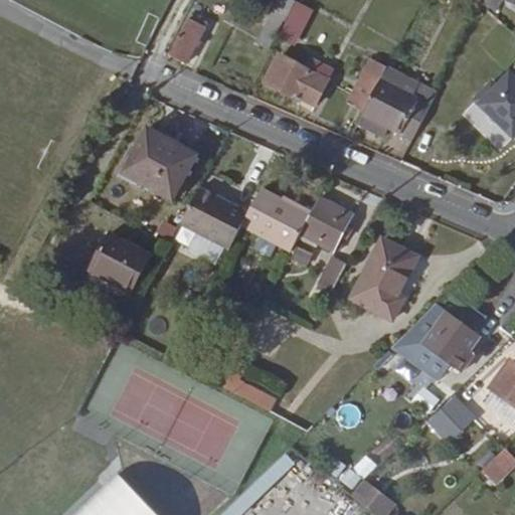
[(514,0),(487,0),(485,5),(498,12),(503,0),(514,5),(514,2),(514,0)]
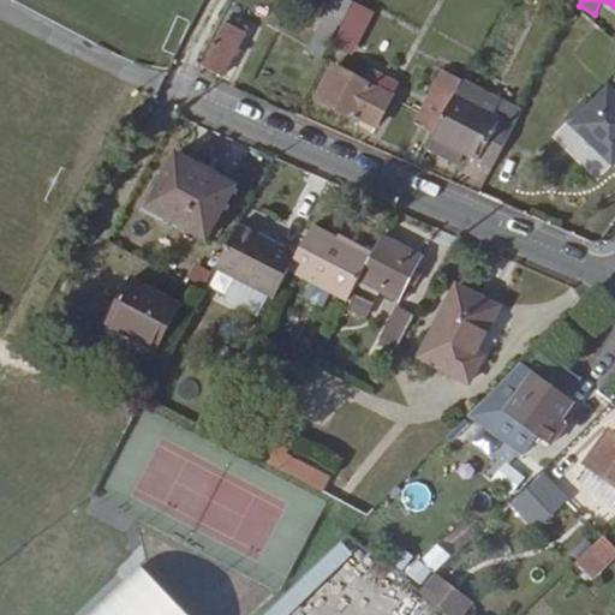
[(356,3),(336,40),(356,49),(376,13),(356,3)]
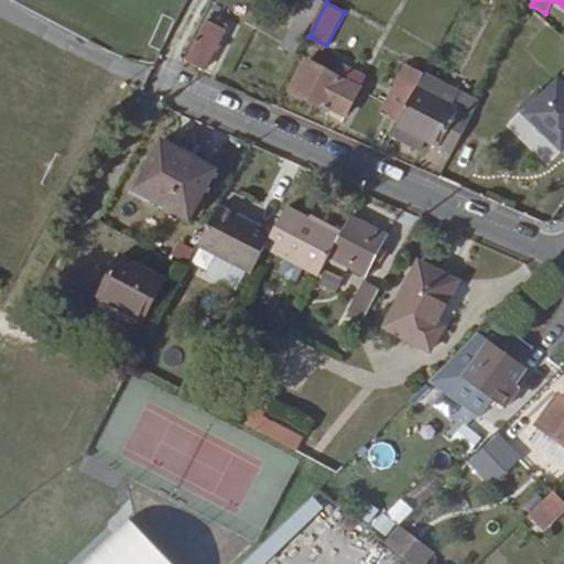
[(281,47),(296,55),(313,21),(299,13),(281,47)]
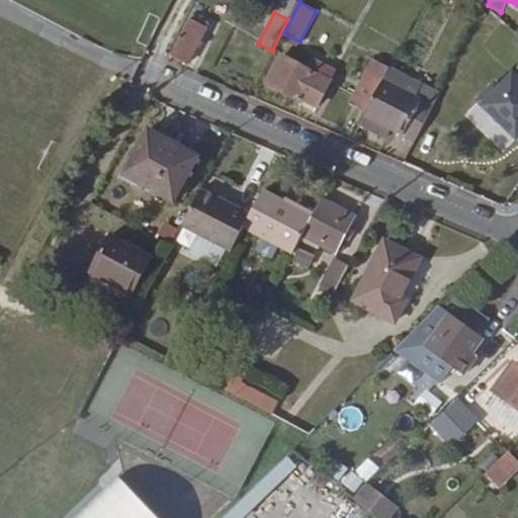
[(190,19),(172,56),(189,65),(208,28),(190,19)]
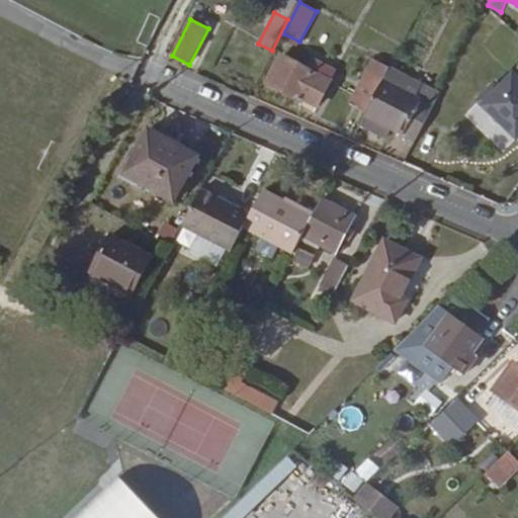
[(281,56),(332,82),(334,76),(329,74),(332,69),(287,45),(281,56)]
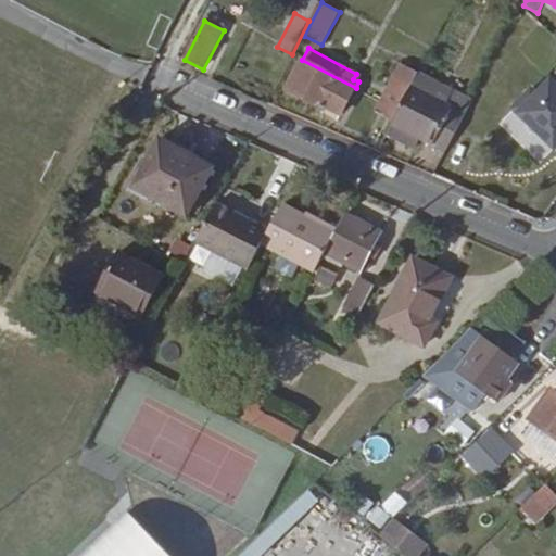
[(356,88),(302,60),(287,89),(326,111),(327,109),(341,116),(356,88)]
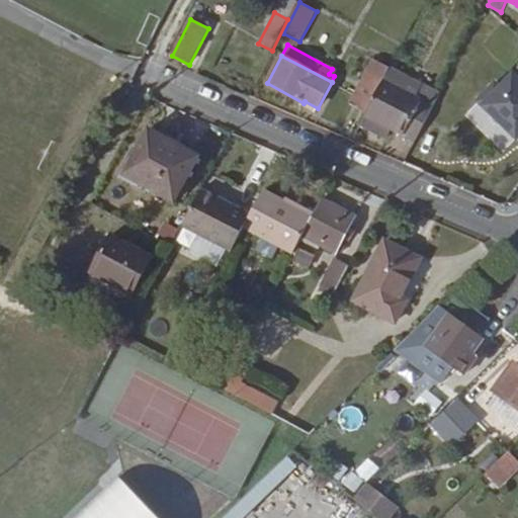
[(511,120),(517,112),(517,56),(482,91),(511,120)]
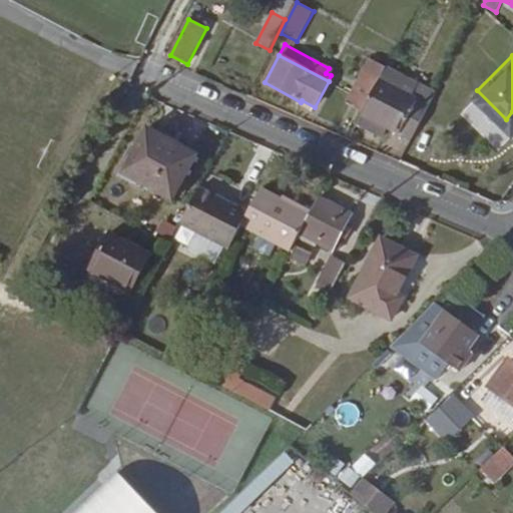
[(365,112),(388,68),(369,58),(345,102),(365,112)]
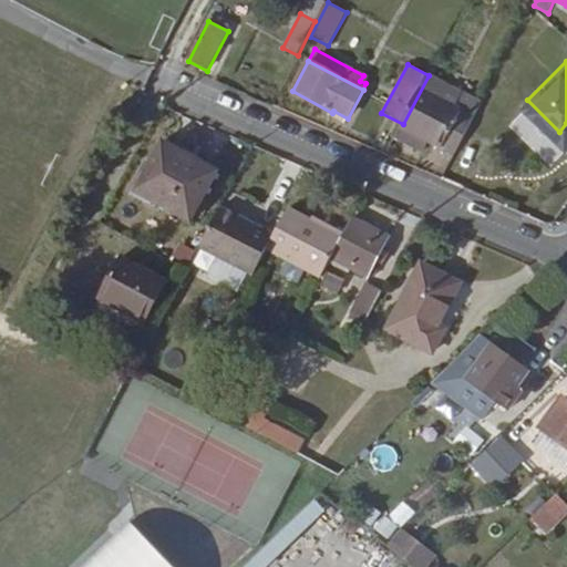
[(430,73),(429,75),(403,124),(395,137),(421,151),(425,142),(454,156),(484,102),(430,73)]
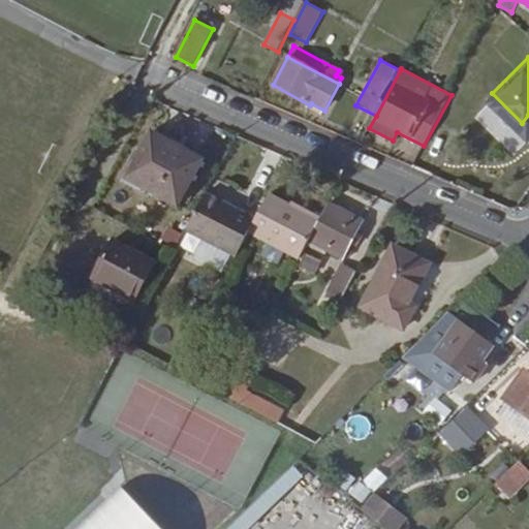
[(205,160),(152,132),(126,180),(179,208),(205,160)]
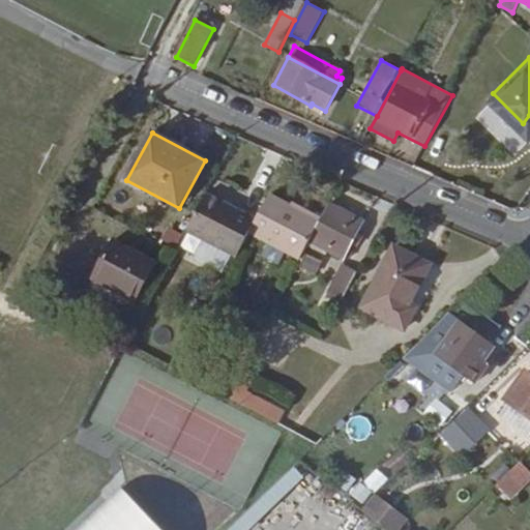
[(251,234),(259,218),(208,193),(186,233),(237,259),(251,234)]
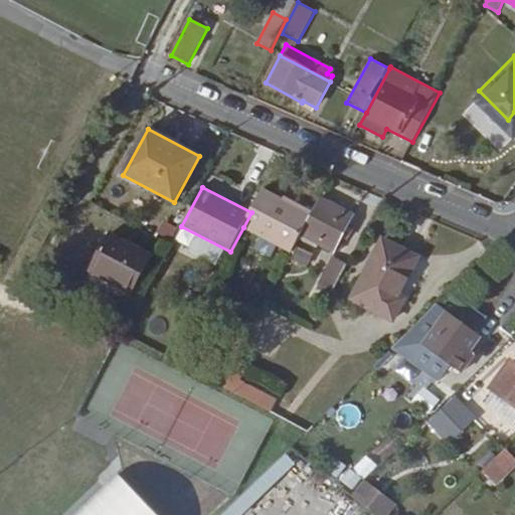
[(292,252),(301,235),(312,215),(264,189),(251,212),(243,227),(292,252)]
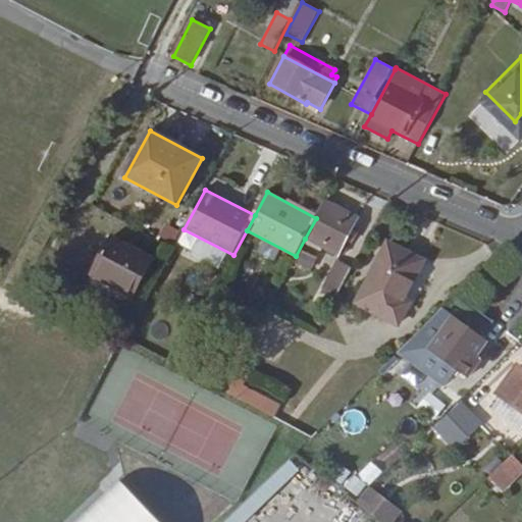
[(316,218),(305,239),(338,256),(360,217),(326,199),(316,218)]
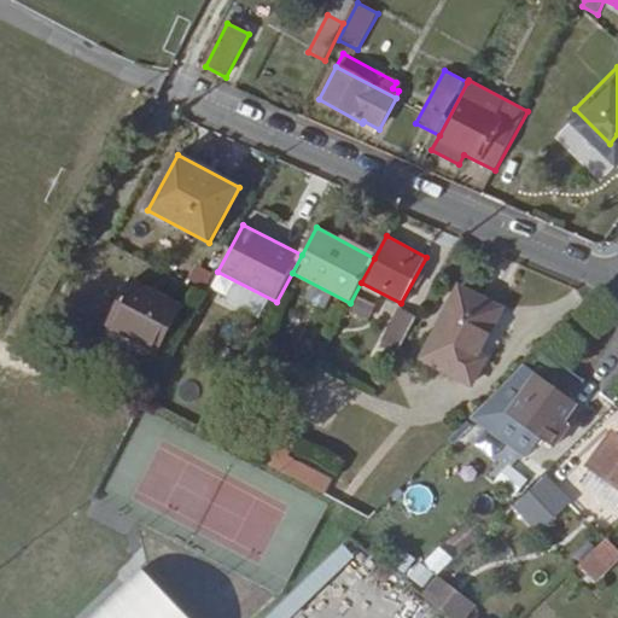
[(133,283),(109,327),(158,353),(181,308),(133,283)]
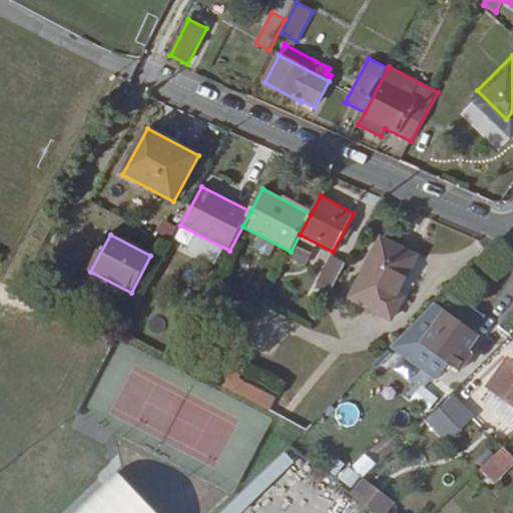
[(382,239),(351,298),(392,320),(403,299),(398,295),(417,258),(382,239)]
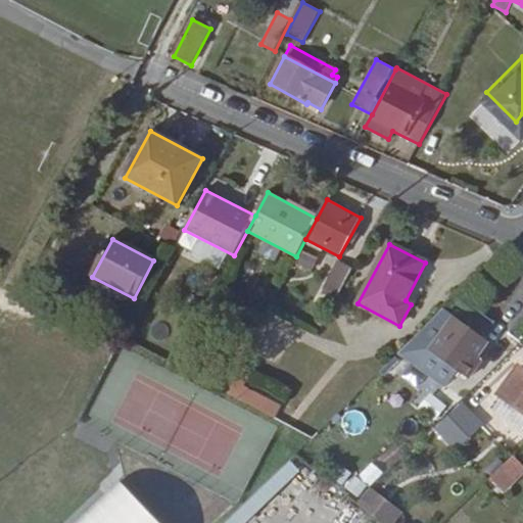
[(338,260),(323,288),(338,297),(353,269),(338,260)]
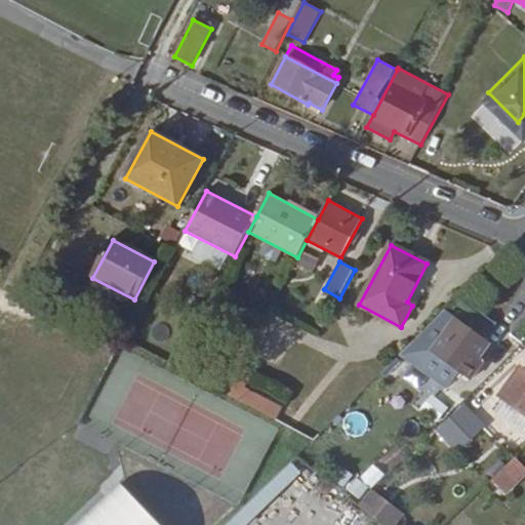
[(472,380),(485,362),(480,360),(490,346),(455,319),(432,351),(472,380)]
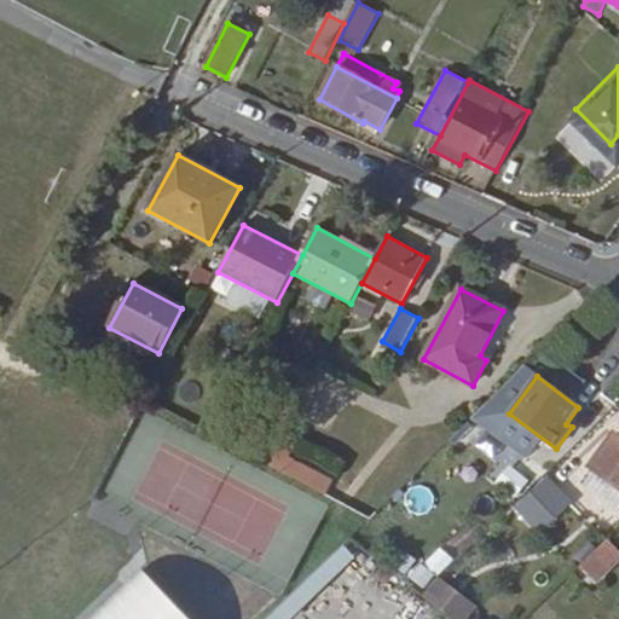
[(618,435),(615,433),(590,468),(618,489),(618,435)]
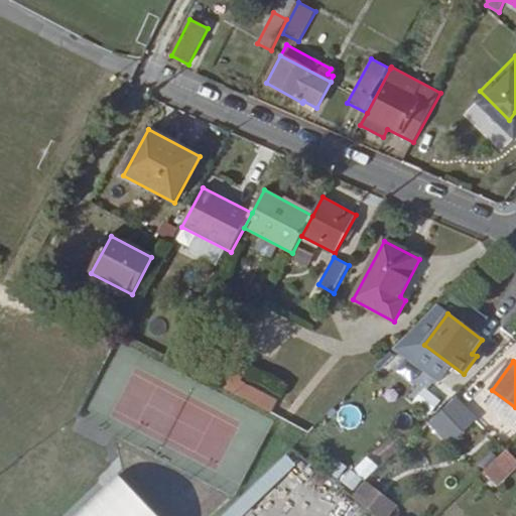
[(233,365),(222,387),(272,413),(278,401),(242,381),(247,373),(233,365)]
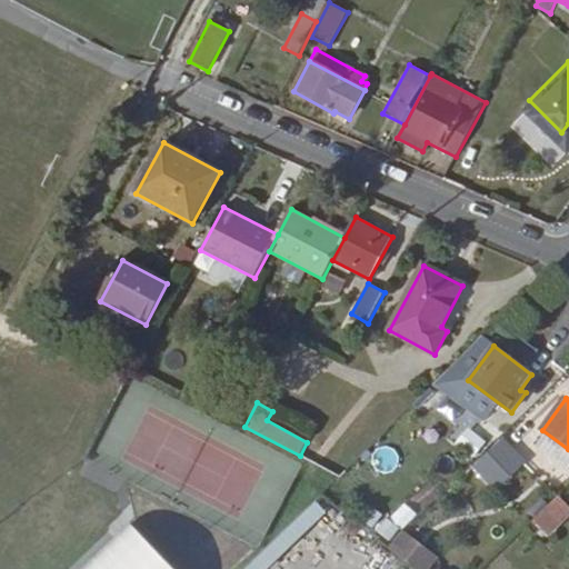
[(470,460),(487,443),(469,427),(452,443),(470,460)]
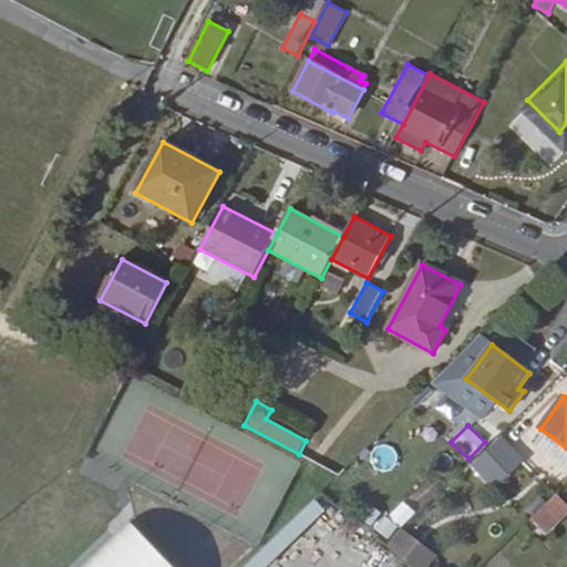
[(501,435),(468,465),(491,491),(524,461),(501,435)]
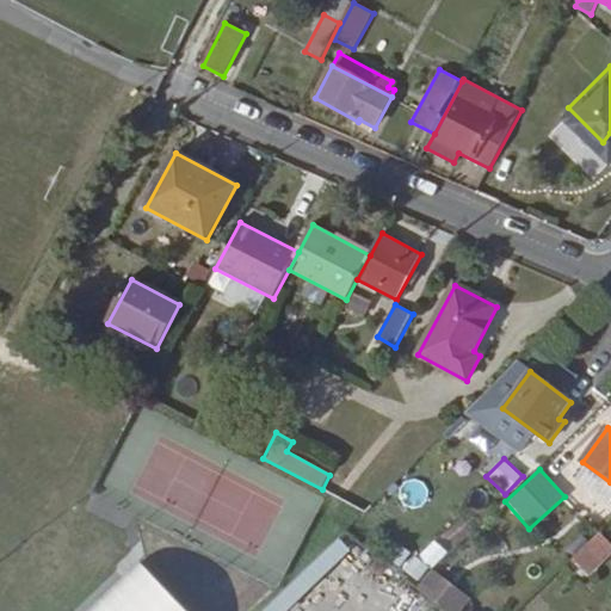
[(610,543),(600,532),(573,559),(592,579),(610,560),(610,543)]
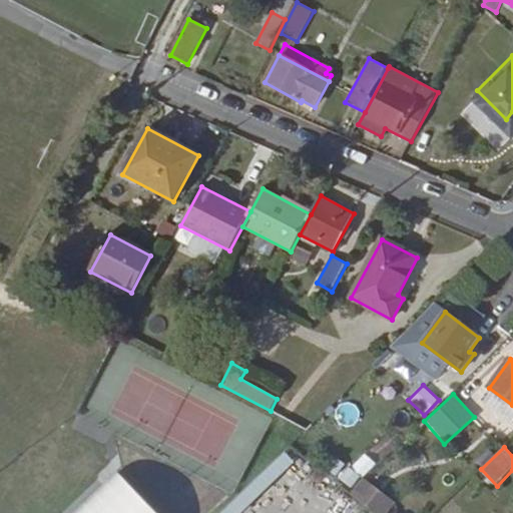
[(240,512),(293,463),(284,453),(220,512),(240,512)]
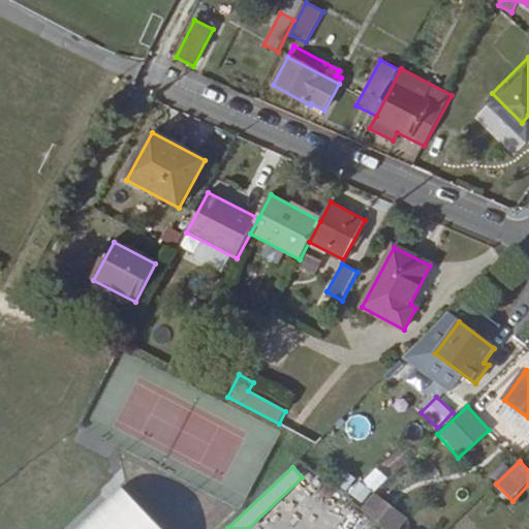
[(365,474),(361,481),(344,471),(336,486),(366,503),(378,481),(365,474)]
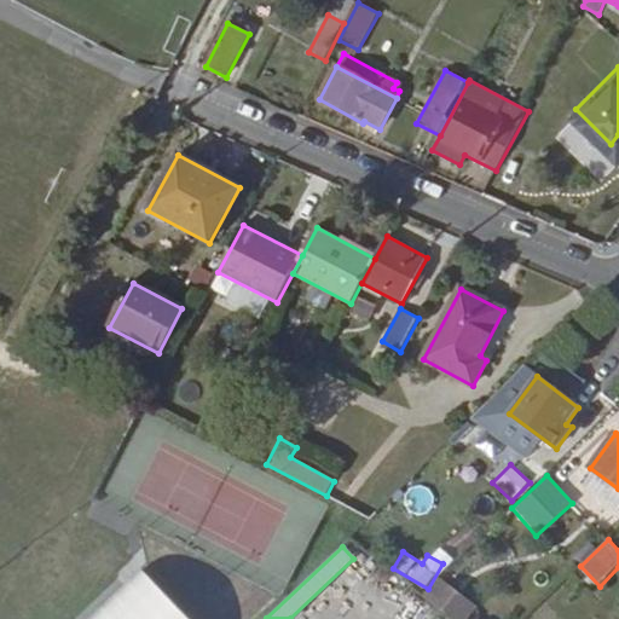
[(438,576),(421,597),(449,618),(464,618),(475,606),(438,576)]
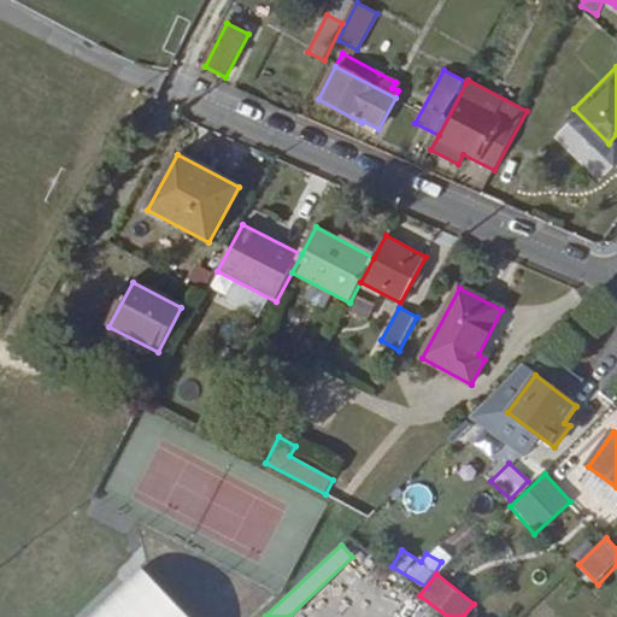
[(150,616),(125,592),(99,616),(150,616)]
